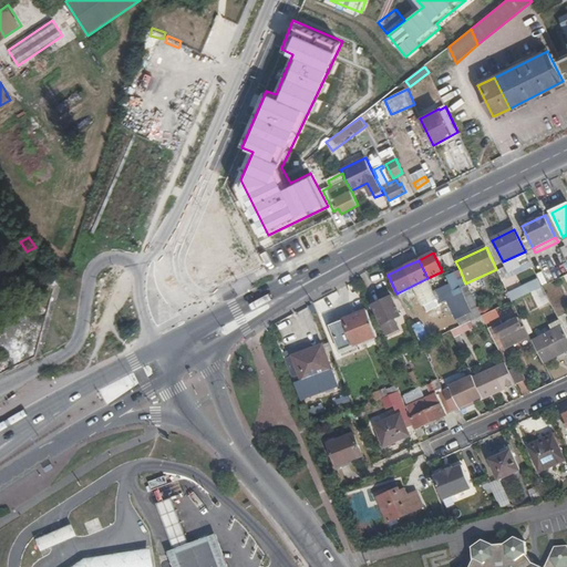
[(453,272),(472,312),(475,319),(481,316),(465,284),(460,269),(453,272)]
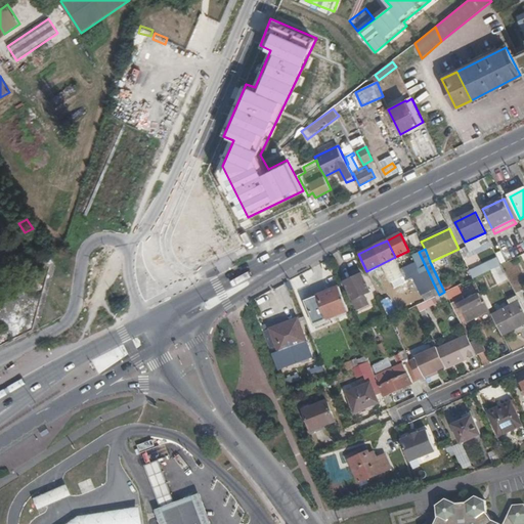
[(416,262),(400,269),(406,281),(413,277),(422,295),(436,289),(419,252),(412,255),(416,262)]
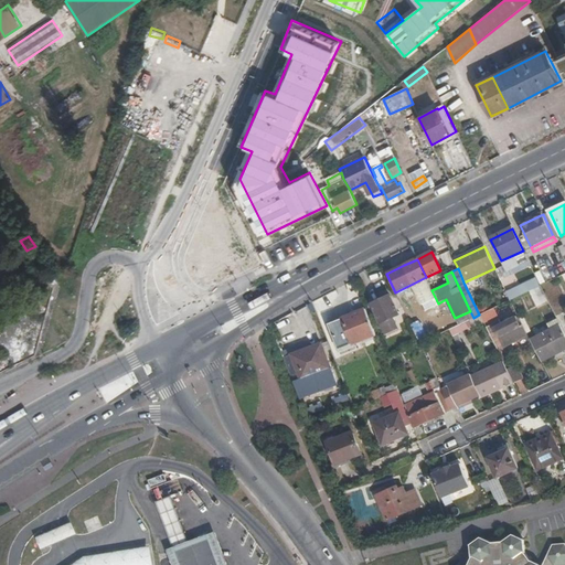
[(507,290),(511,300),(531,291),(536,306),(547,301),(537,277),(507,290)]
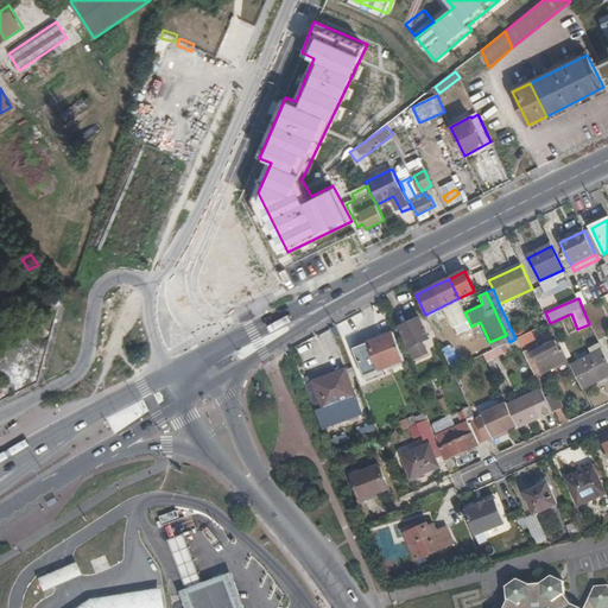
[(444,305),(425,315),(426,317),(445,309),(444,305)]
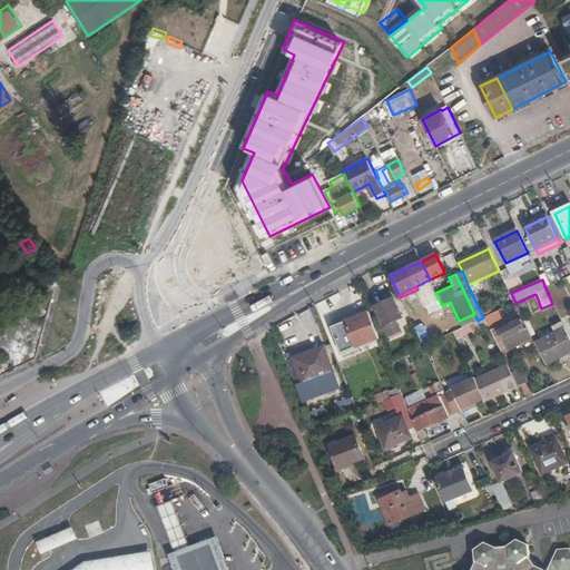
[(390,338),(400,334),(393,322),(403,317),(394,298),(375,307),(390,338)]
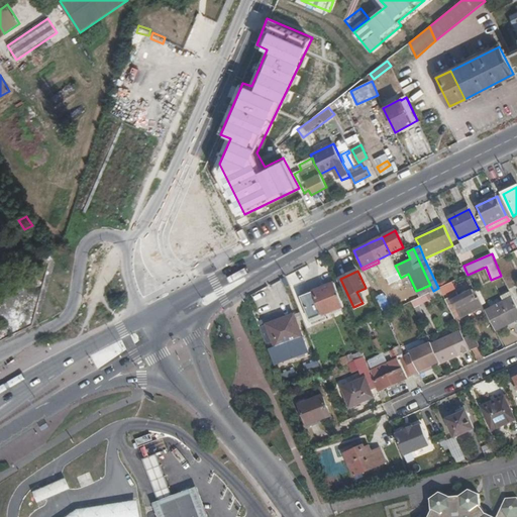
[(322,316),(344,307),(334,283),(312,292),(301,297),(310,320),(321,315),(322,316)]
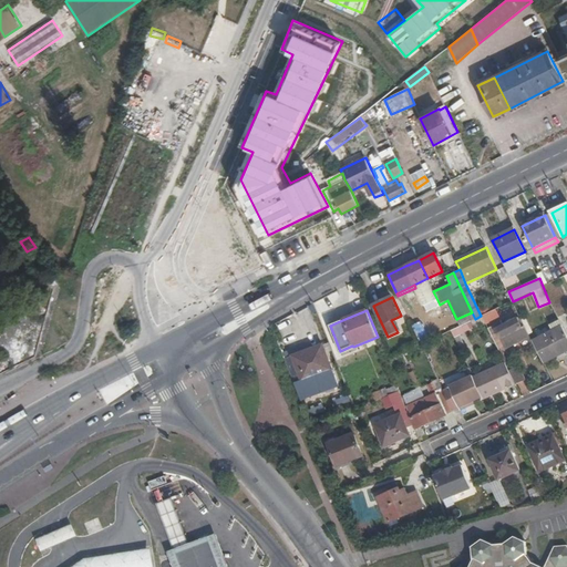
[(507,320),(505,316),(496,320),(492,311),(481,316),(490,332),(495,330),(508,322),(507,320)]
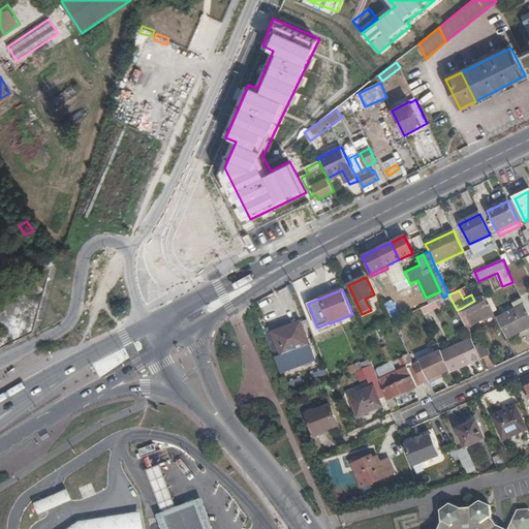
[(462,308),(471,324),(494,314),(490,305),(488,305),(484,297),(474,301),(462,308)]
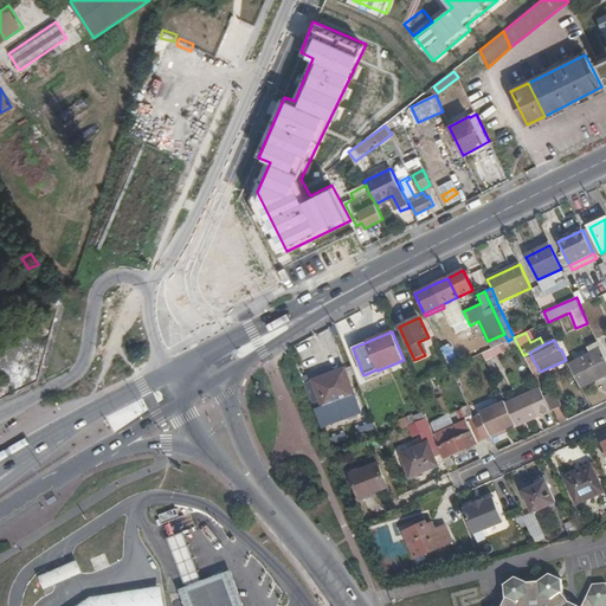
[(487,360),(508,349),(504,342),(483,353),(487,360)]
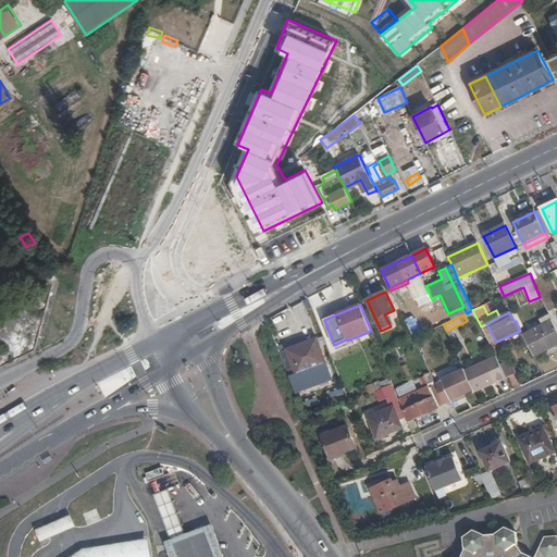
[(413,320),(406,323),(413,338),(421,335),(413,320)]
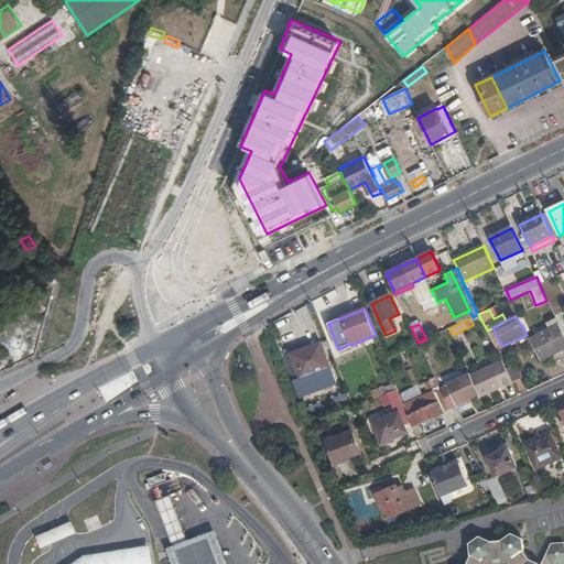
[(563,332),(560,324),(529,339),(541,361),(563,349),(563,332)]
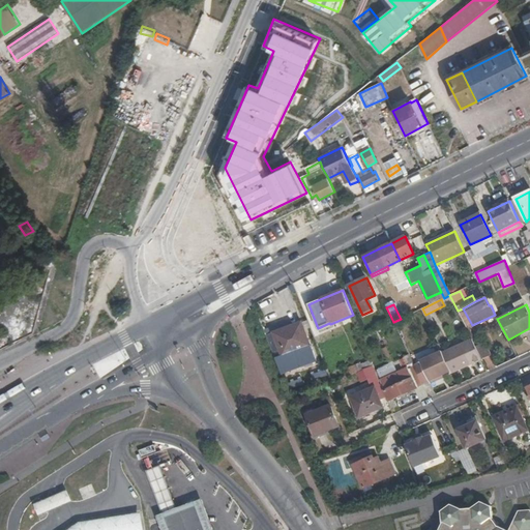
[(466,328),(472,325),(463,308),(458,311),(466,328)]
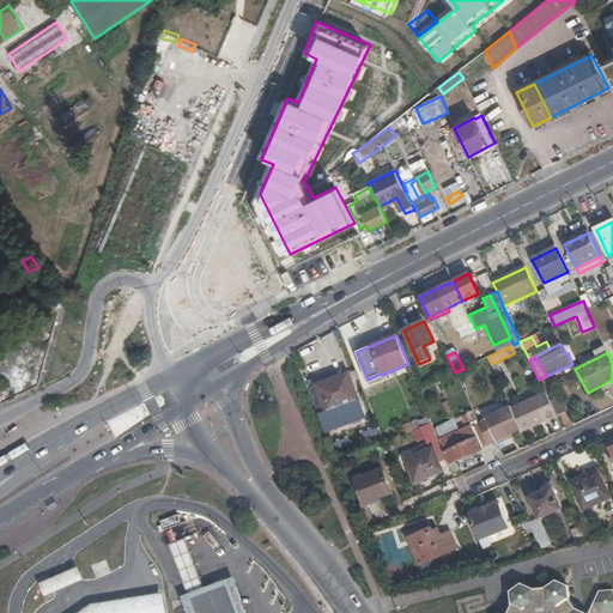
[(316,384),(327,412),(359,401),(349,372),(316,384)]
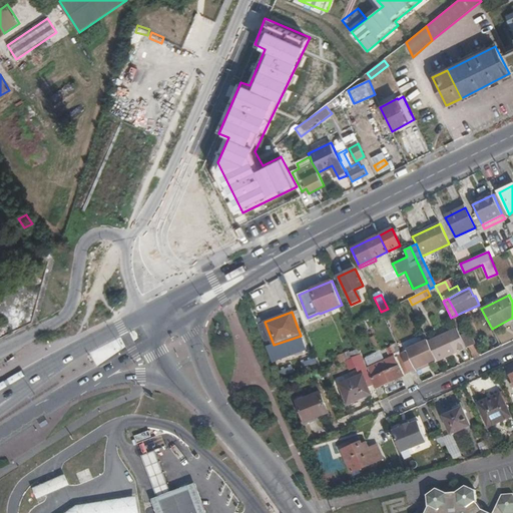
[(458,352),(466,348),(460,336),(457,331),(429,343),(437,359),(438,361),(446,358),(445,356),(458,350),(458,352)]
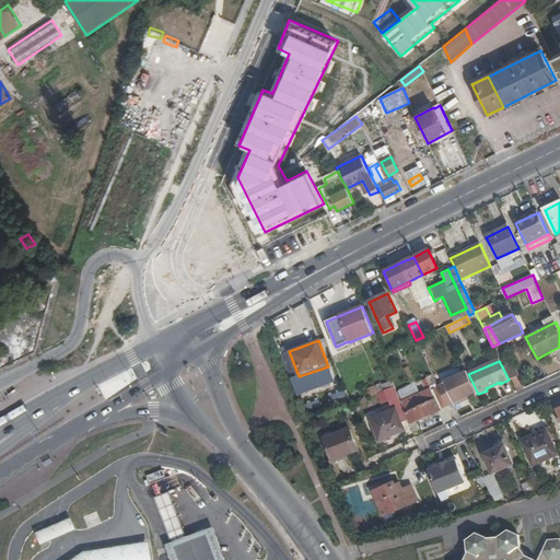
[(511,362),(502,366),(509,380),(517,375),(511,362)]
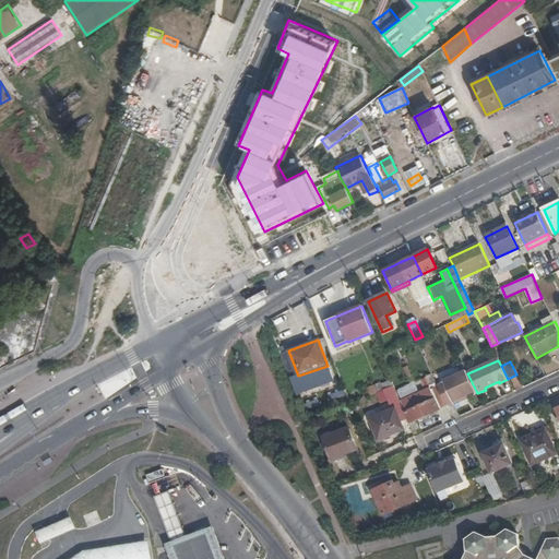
[(330,372),(328,366),(298,376),(300,383),(330,372)]
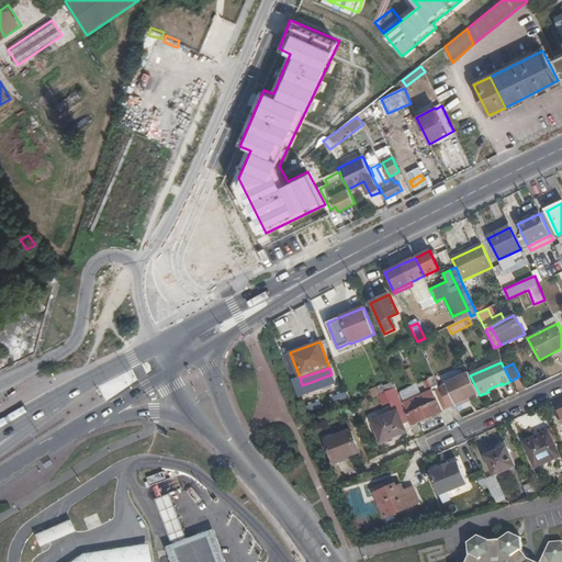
[(470,397),(479,393),(470,375),(469,372),(446,383),(446,384),(438,388),(440,391),(448,407),(456,404),(457,406),(465,402),(464,400),(470,397)]
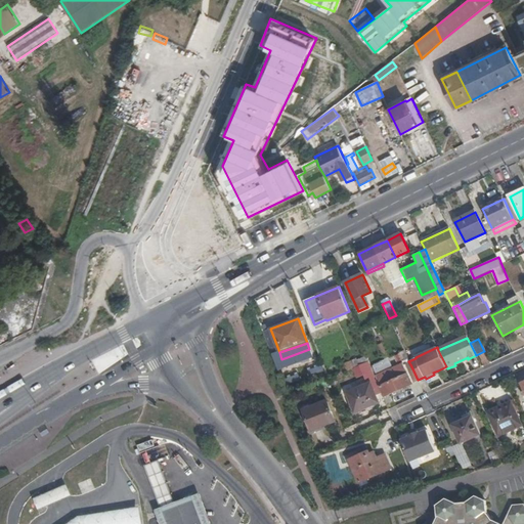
[(367,384),(347,392),(355,412),(379,402),(376,395),(382,393),(379,386),(369,361),(360,365),(367,384)]
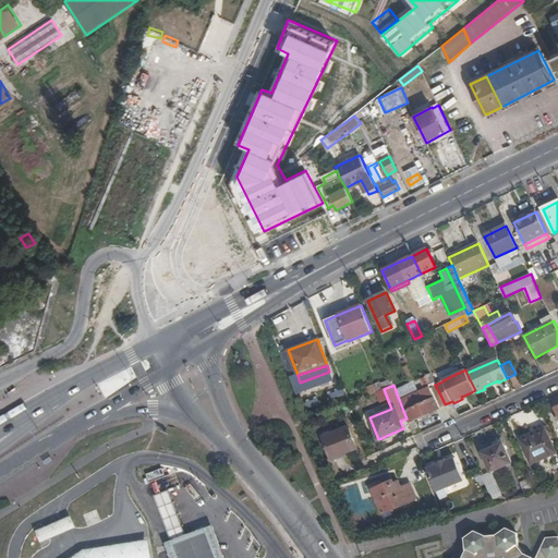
[(245,388),(239,390),(243,404),(250,402),(245,388)]
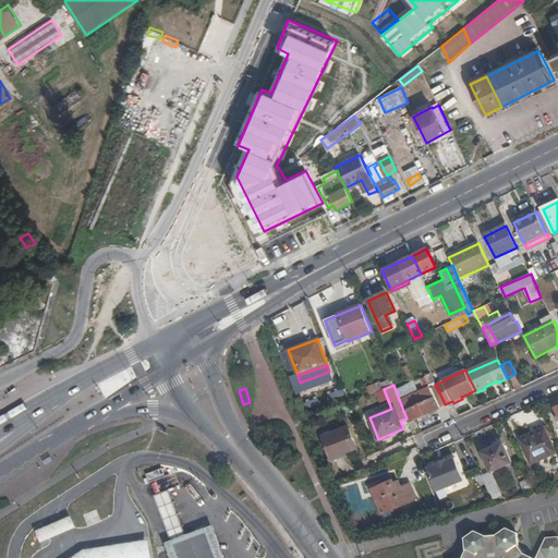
[(408,409),(403,411),(407,419),(408,423),(445,407),(445,404),(437,388),(405,402),(408,409)]
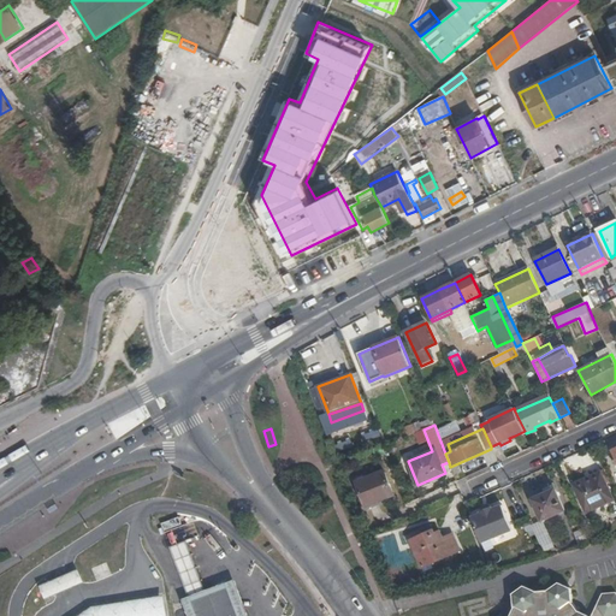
[(383,468),(354,480),(365,508),(394,496),(383,468)]
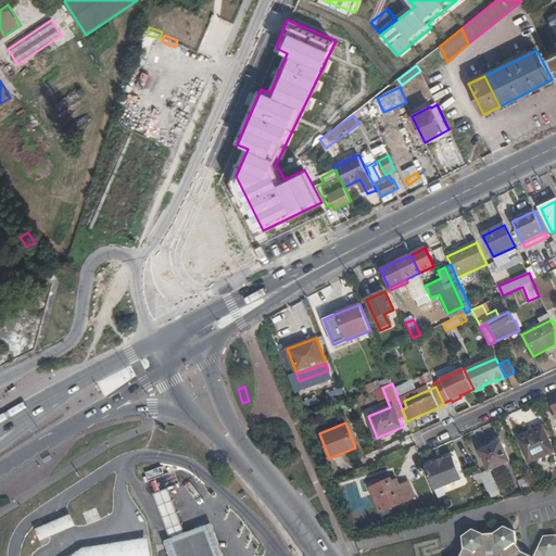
[(554,452),(542,426),(518,438),(529,463),(554,452)]
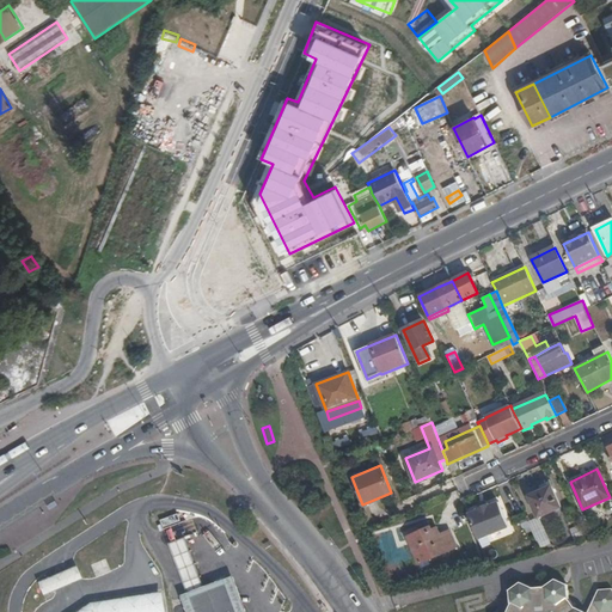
[(561,508),(552,487),(530,496),(539,518),(561,508)]
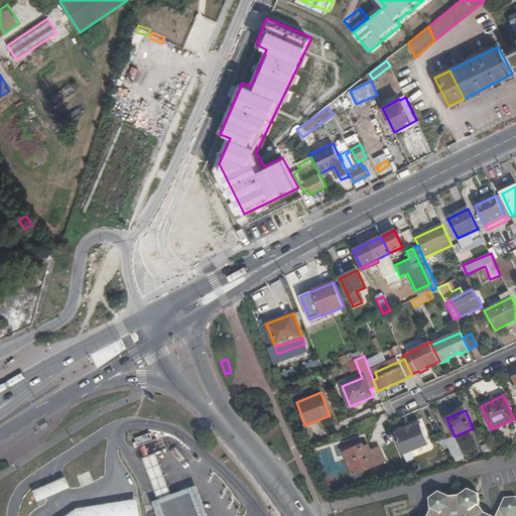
[(395,434),(403,456),(428,445),(420,424),(412,427),(412,426),(402,429),(403,431),(395,434)]
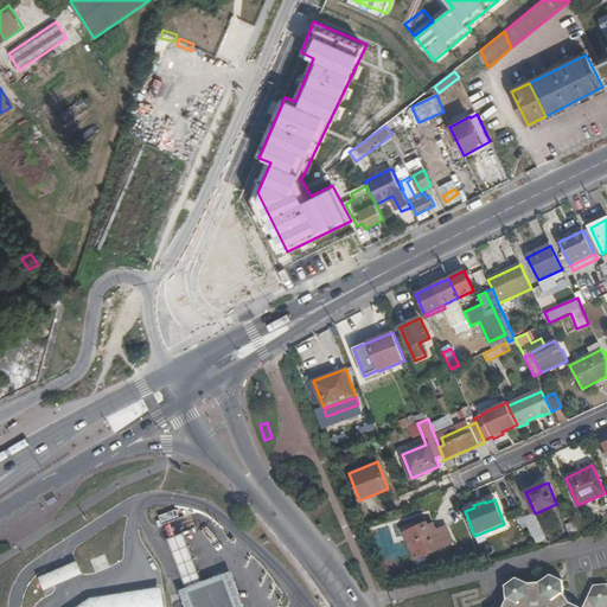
[(177,509),(160,516),(163,523),(180,516),(177,509)]
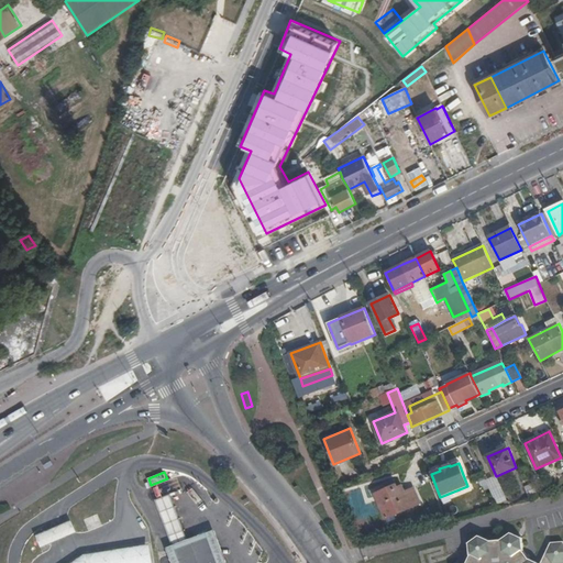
[(406,492),(401,482),(374,495),(385,519),(420,504),(412,488),(406,492)]
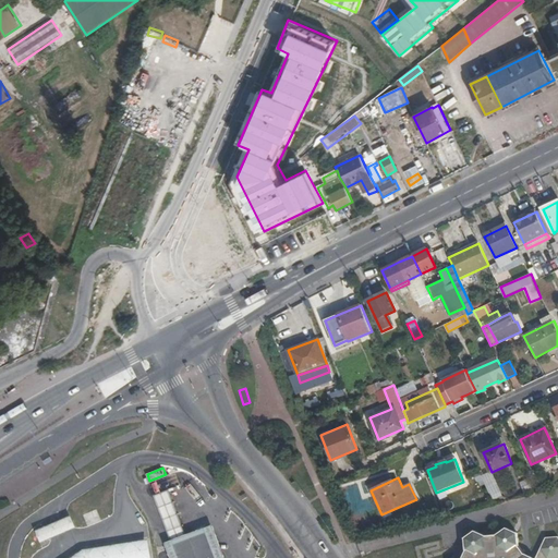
[(464,483),(436,493),(441,506),(469,496),(464,483)]
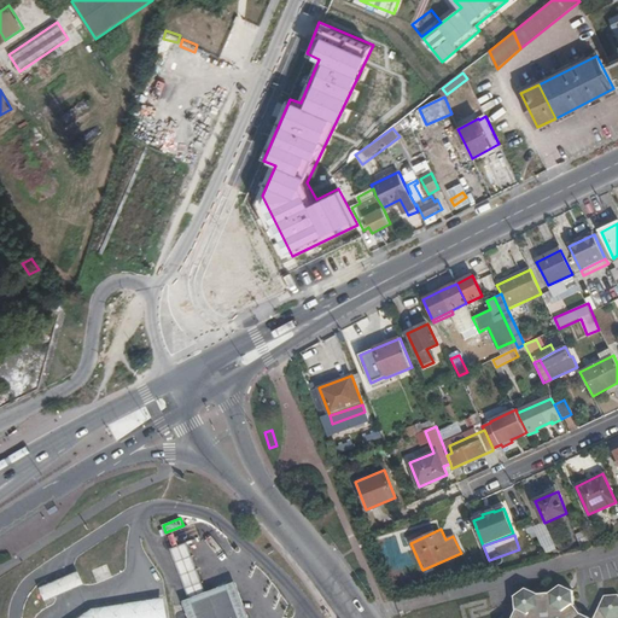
[(525,548),(531,561),(547,558),(541,543),(525,548)]
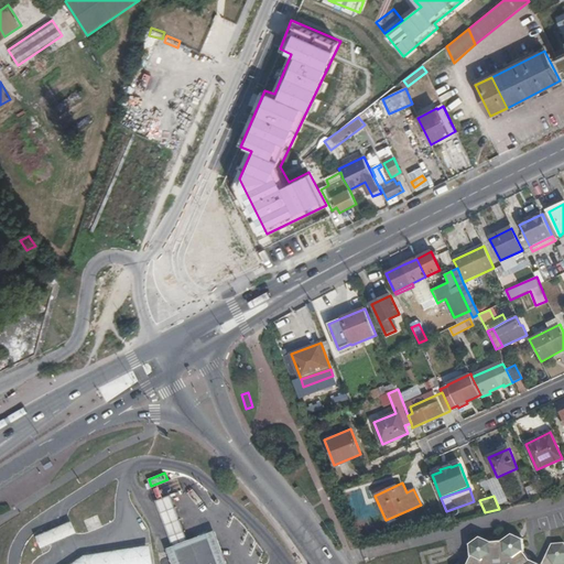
[(220,563),(208,532),(165,548),(171,563),(220,563)]
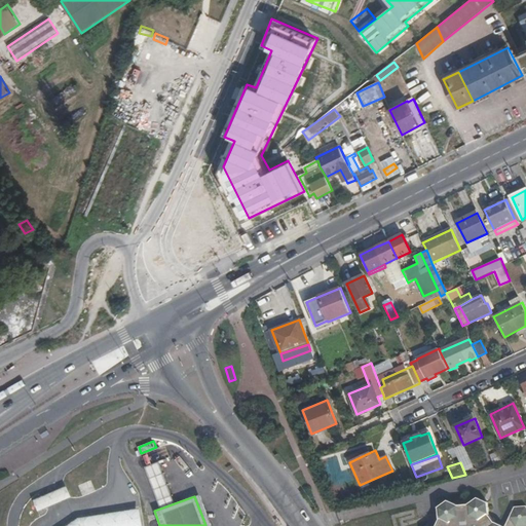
[(525,525),(525,505),(516,506),(505,525),(504,525),(495,522),(490,514),(489,502),(479,497),(467,504),(458,504),(449,500),(439,506),(441,519),(437,525),(525,525)]
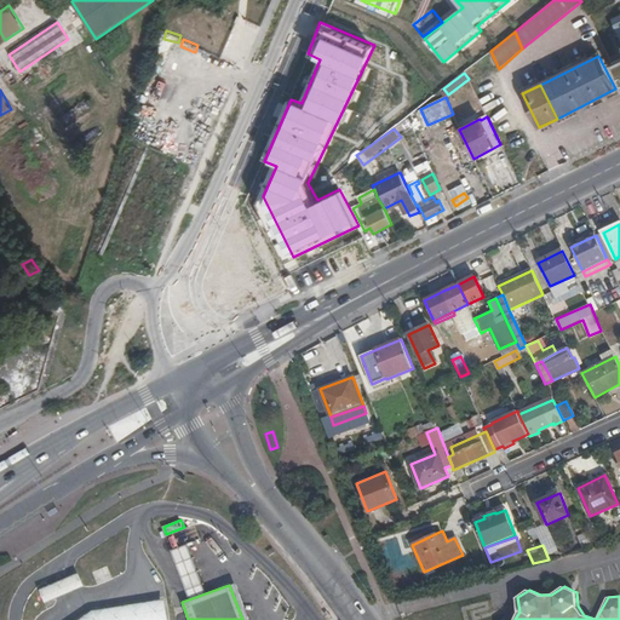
[(87,619),(174,619),(176,604),(131,609),(98,613),(95,616),(87,619)]
